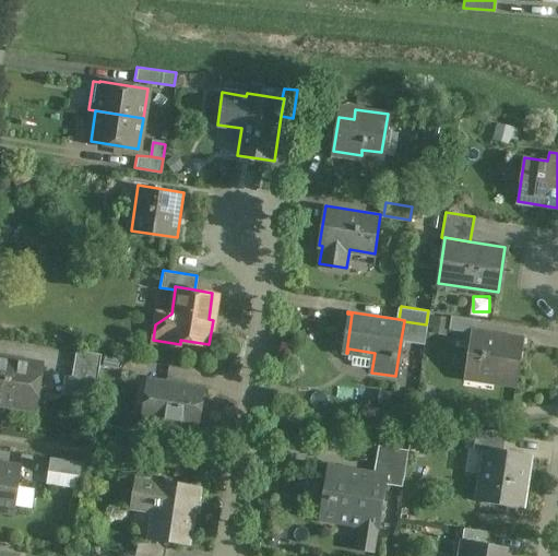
[(479,319),(451,314),(449,328),(471,331),(472,330),(478,331),(479,319)]
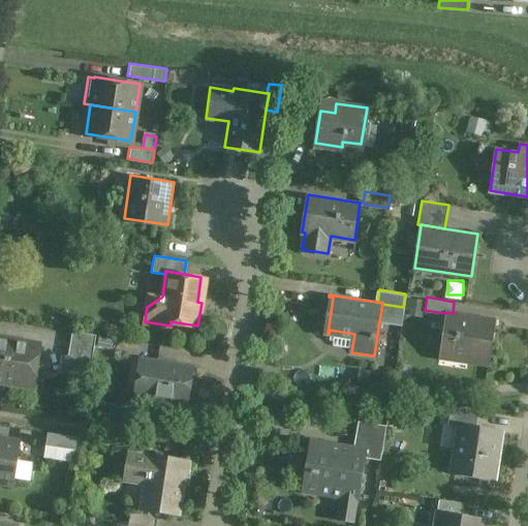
[(403,307),(382,304),(379,321),(401,325),(403,307)]
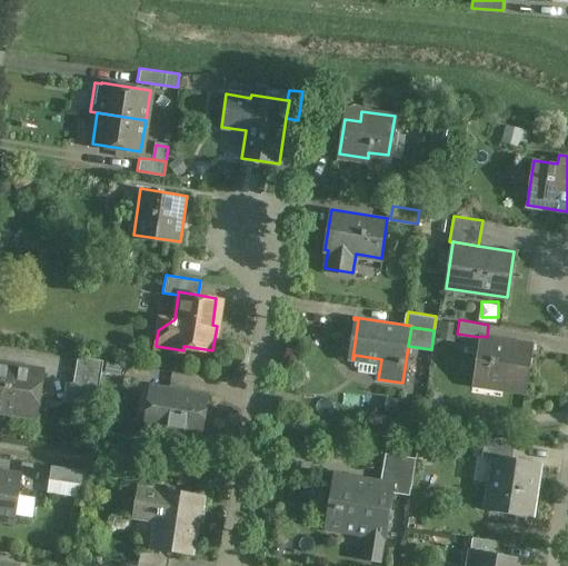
[(487,337),(480,336),(479,337),(472,385),(474,385),(475,383),(525,390),(531,344),(487,337)]
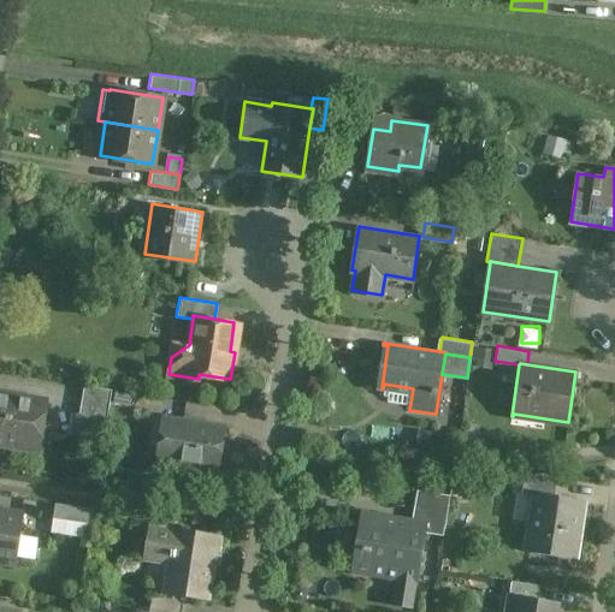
[(111,388),(83,384),(78,413),(93,415),(106,417),(111,388)]
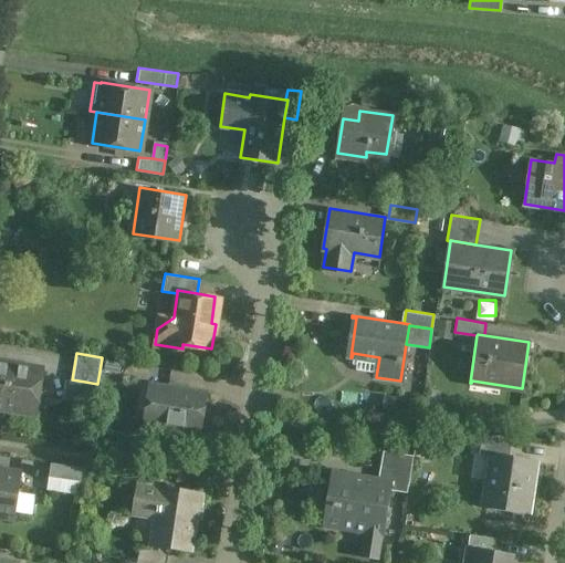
[(10,363),(0,361),(0,406),(3,407),(10,363)]
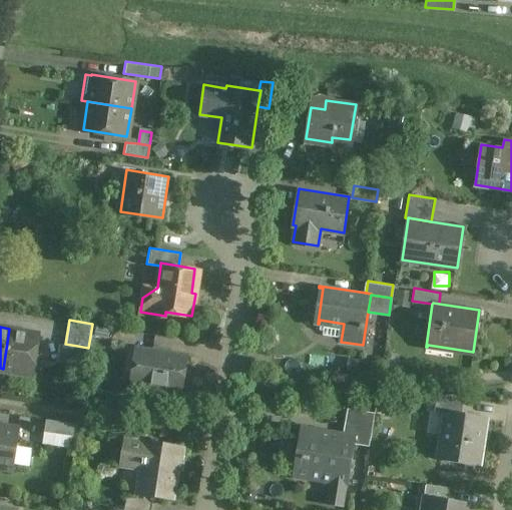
[(142,332),(112,327),(109,339),(140,344),(142,332)]
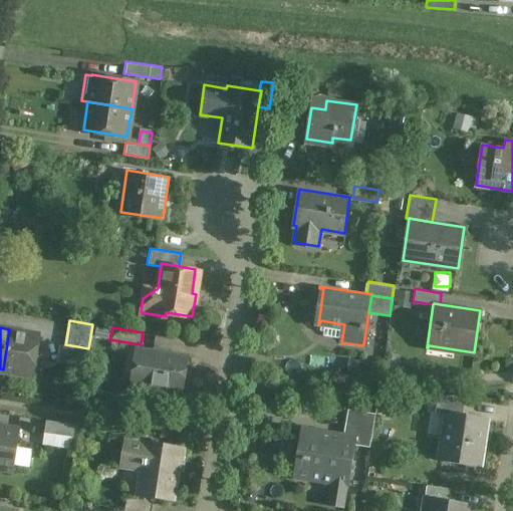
[(38,334),(9,329),(3,369),(32,374),(38,334)]
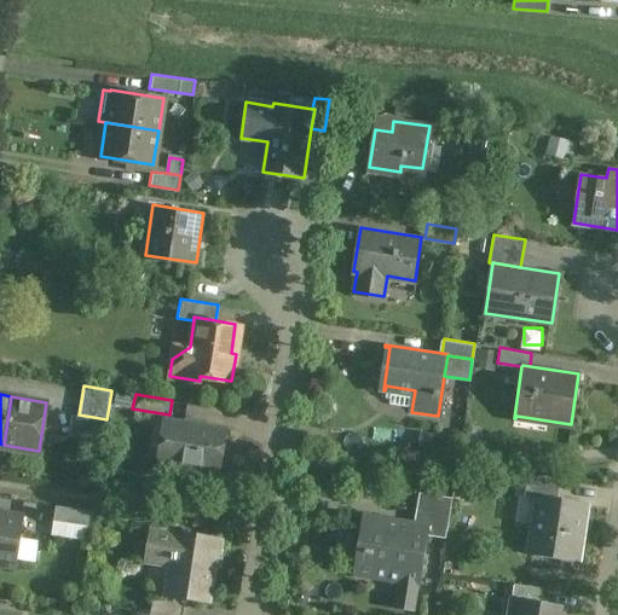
[(79,415),(73,413),(70,434),(90,437),(93,417),(79,415)]
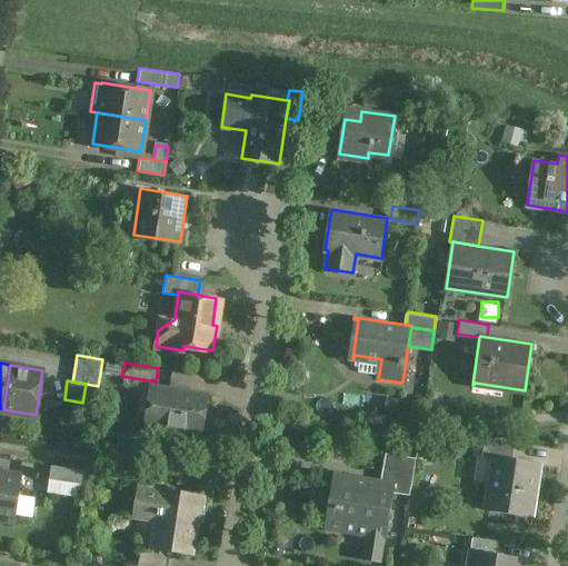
[(207,393),(156,385),(149,425),(201,434),(207,393)]
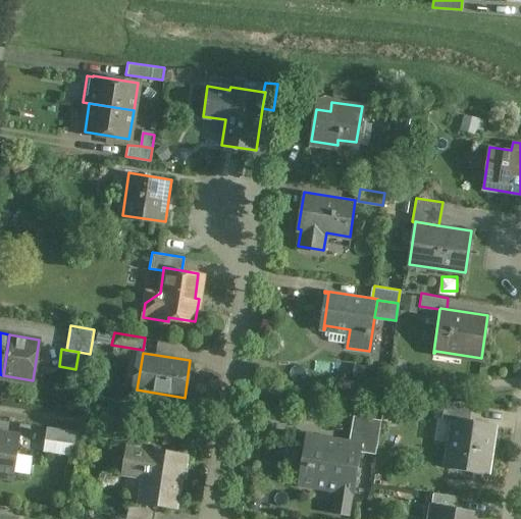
[(472,399),(444,402),(441,417),(454,418),(469,420),(472,399)]
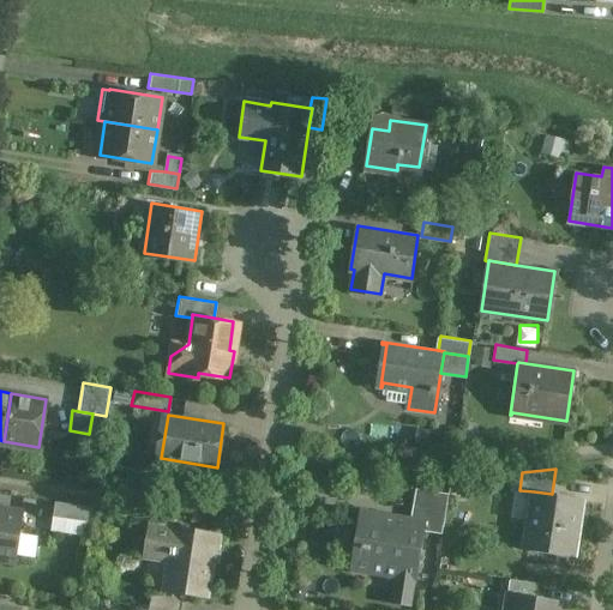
[(448,491),(418,487),(415,503),(445,508),(448,491)]
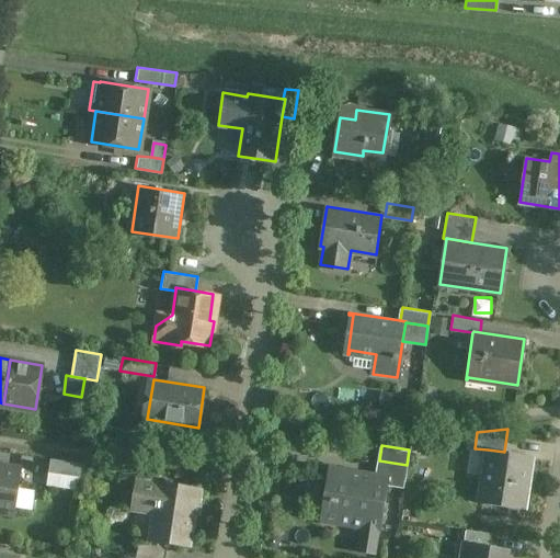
[(504,452),(488,450),(480,496),(523,502),(529,456),(504,452)]
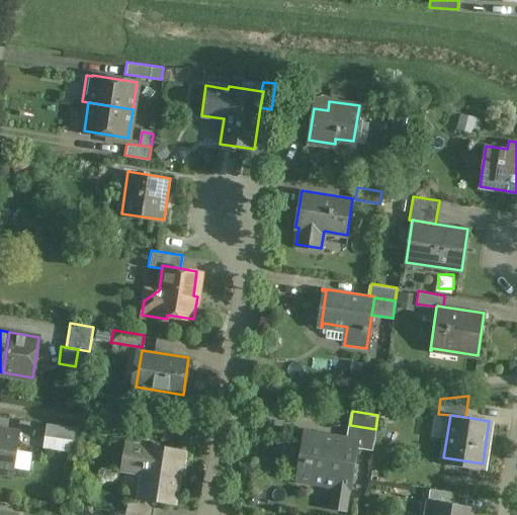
[(77,427),(47,422),(45,434),(75,439),(77,427)]
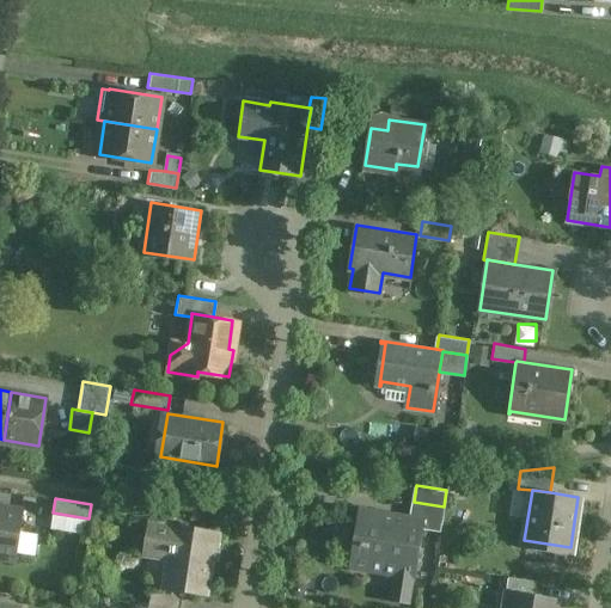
[(444,507),(414,502),(411,517),(422,519),(422,521),(440,523),(444,507)]
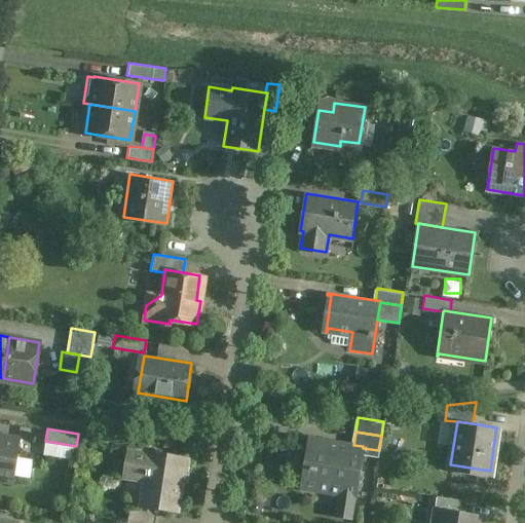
[(21,436),(0,433),(0,479),(13,481),(21,436)]
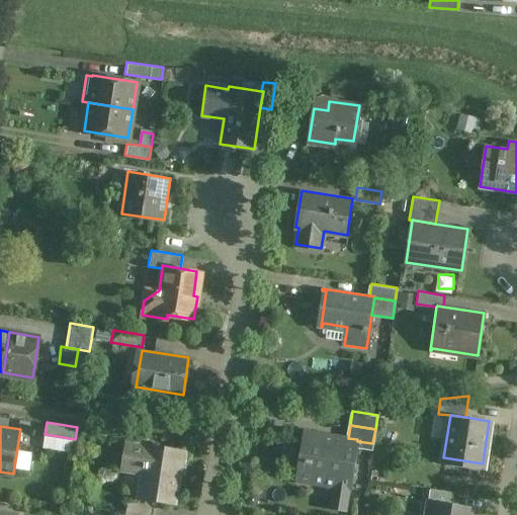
[(348,438),(304,431),(296,475),(300,480),(333,485),(330,504),(345,506),(348,488),(349,488),(357,441),(357,439),(348,438)]
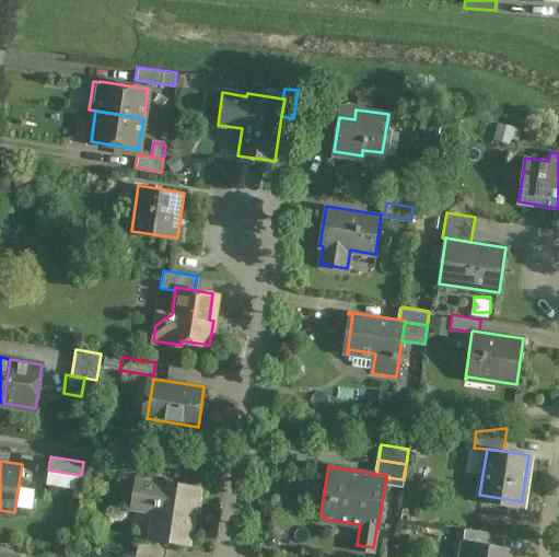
[(201,488),(136,477),(132,501),(154,505),(149,537),(166,540),(188,543),(195,502),(199,502),(201,488)]
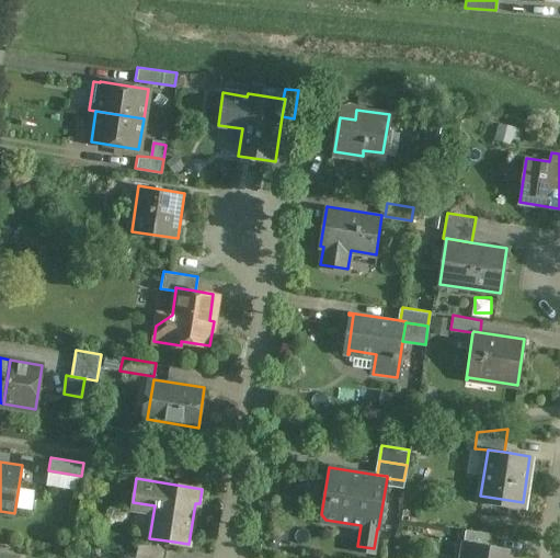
[(490,532),(465,528),(463,542),(469,543),(489,545),(490,532)]
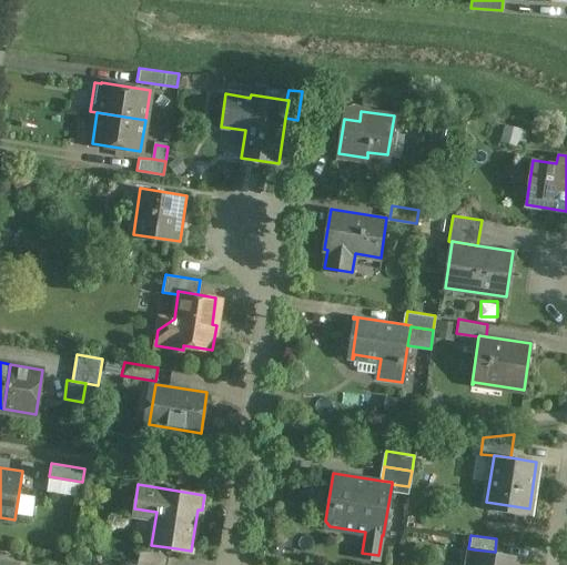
[(151,545),(150,550),(140,547),(137,564),(165,564),(169,547),(151,545)]
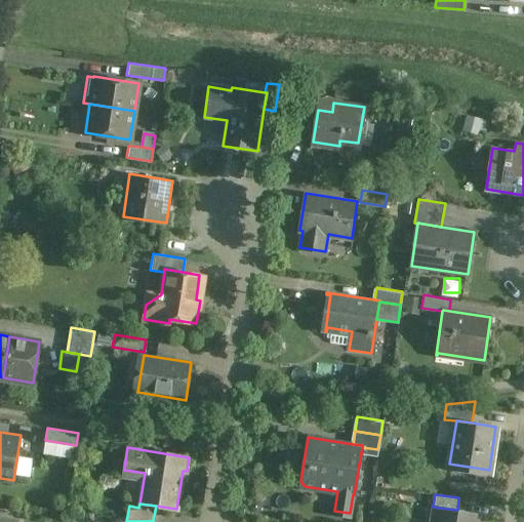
[(457,510),(439,508),(433,507),(431,521),(480,521),(482,514),(457,510)]
